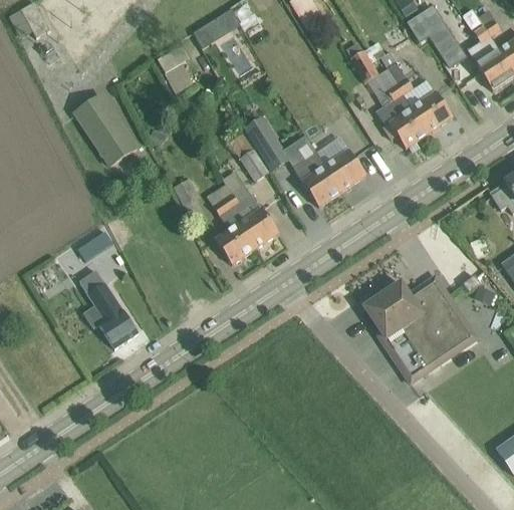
[(401,0),(398,2),(405,14),(417,7),(413,0),(401,0)]
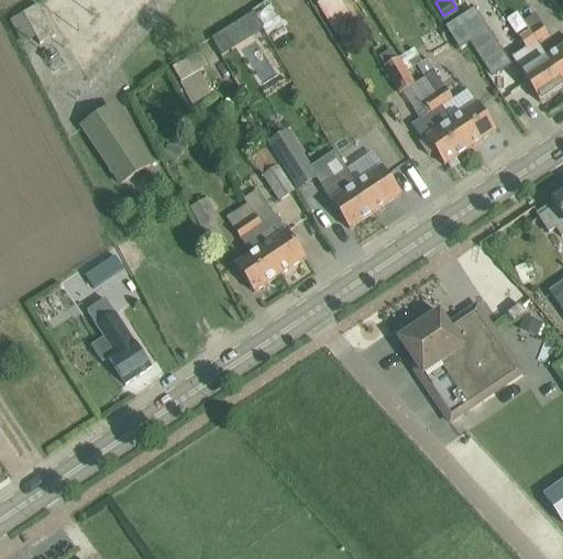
[(55,32),(39,2),(23,10),(40,41),(55,32)]
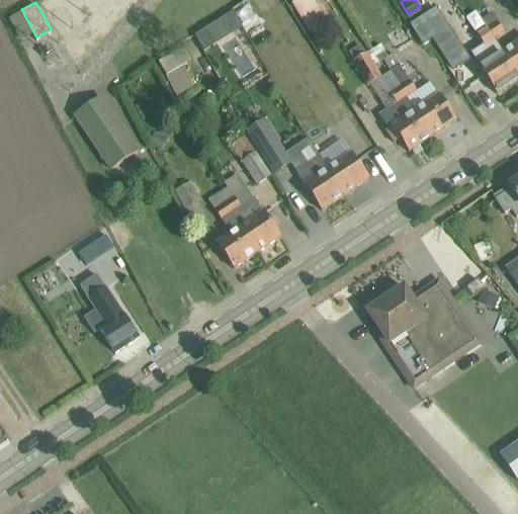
[(328,19),(319,5),(301,16),(311,30),(328,19)]
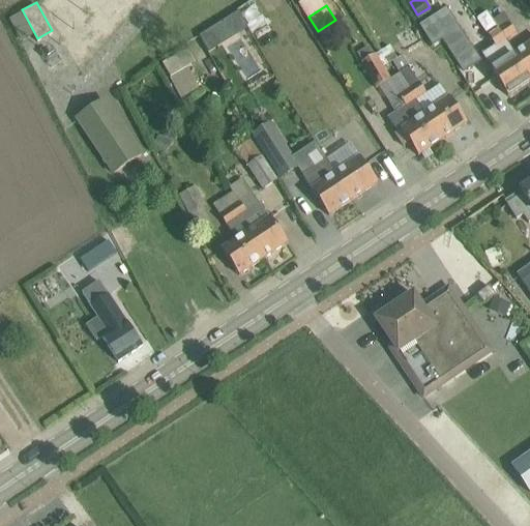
[(493,18),(499,27),(509,20),(510,20),(504,9),(493,18)]
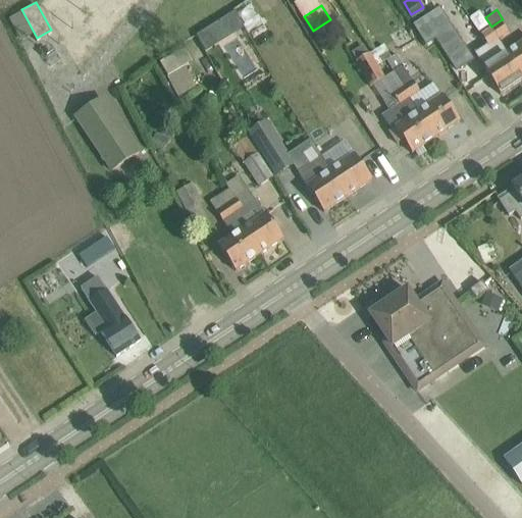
[(491,27),(499,38),(509,31),(502,19),(491,27)]
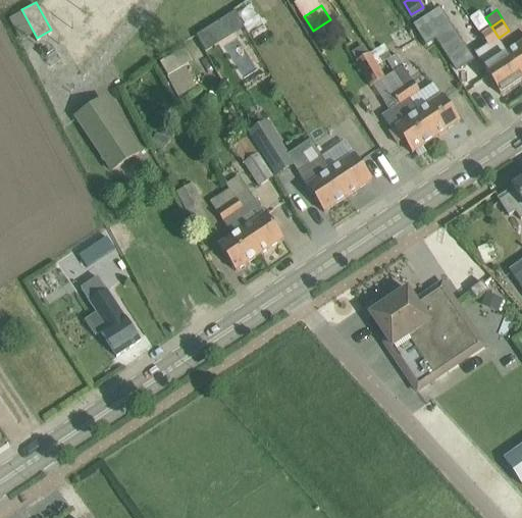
[(436,33),(435,34),(457,67),(472,57),(452,23),(436,33)]
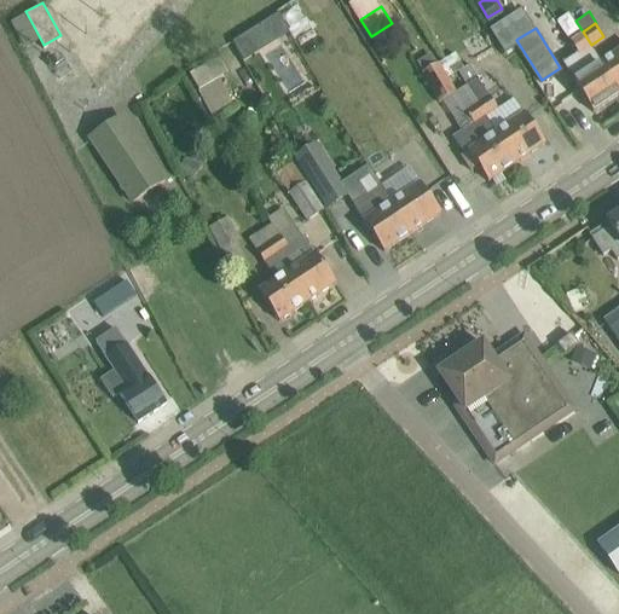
[(259,47),(248,30),(233,40),(244,57),(259,47)]
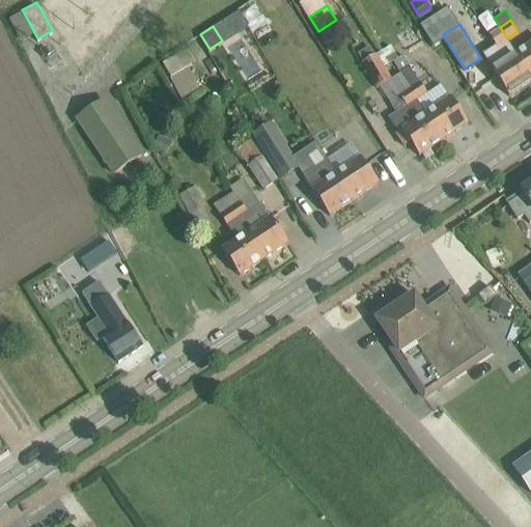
[(507,38),(500,27),(491,33),(498,44),(507,38)]
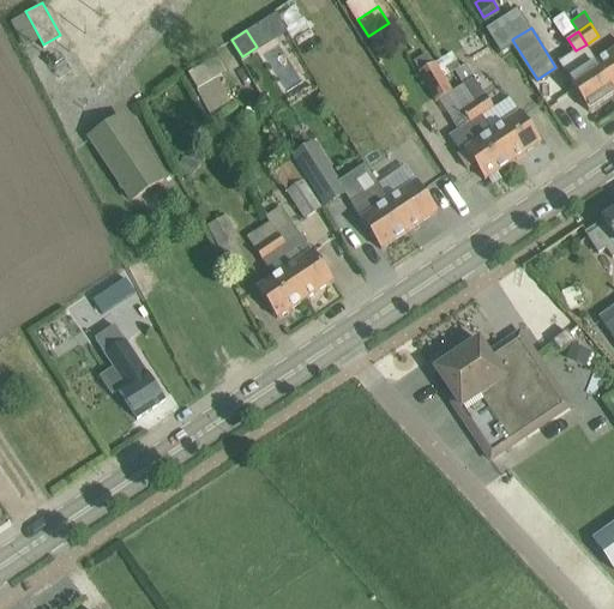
[(434,60),(433,61),(451,89),(462,82),(475,101),(482,113),(494,104),(474,74),(467,62),(461,66),(456,58),(457,58),(455,54),(456,53),(453,48),(434,60)]
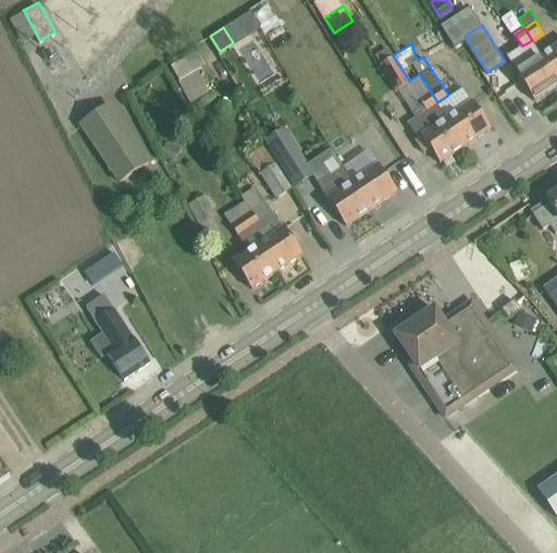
[(556,44),(542,54),(556,76),(556,44)]
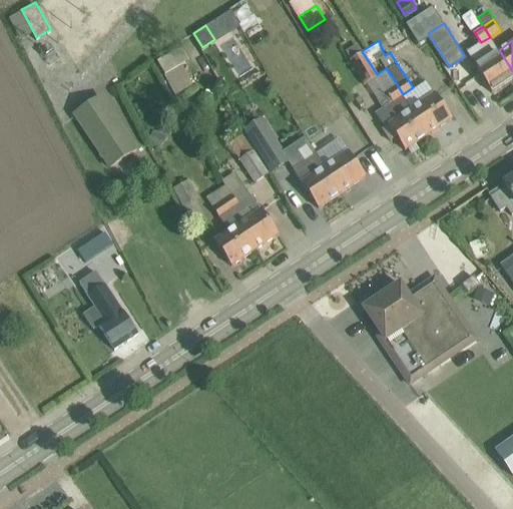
[(351,58),(362,51),(363,50),(357,41),(344,50),(349,58),(351,57),(351,58)]
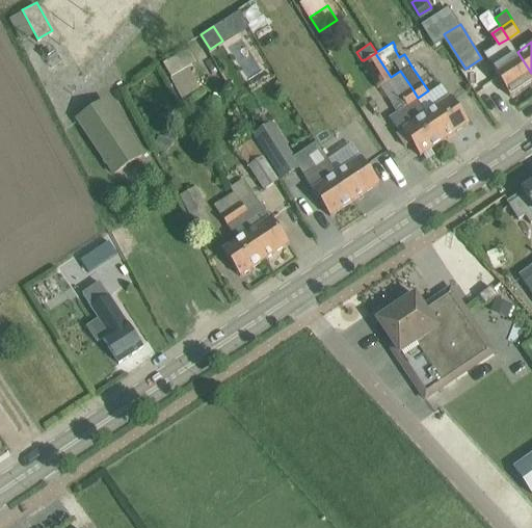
[(182,94),(202,83),(185,48),(164,58),(182,94)]
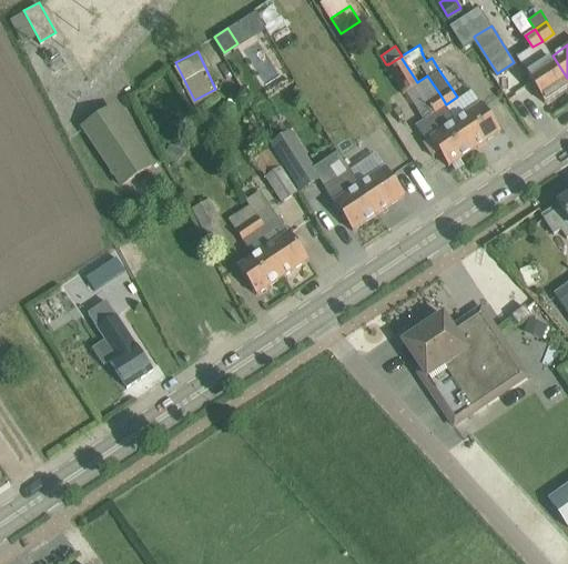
[(567,83),(567,78),(553,56),(543,62),(527,72),(545,100),(567,83)]
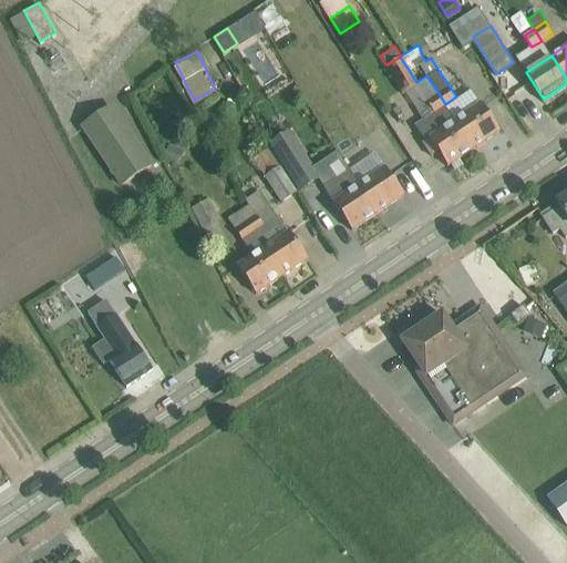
[(403,91),(416,82),(400,57),(388,64),(388,63),(385,64),(403,91)]
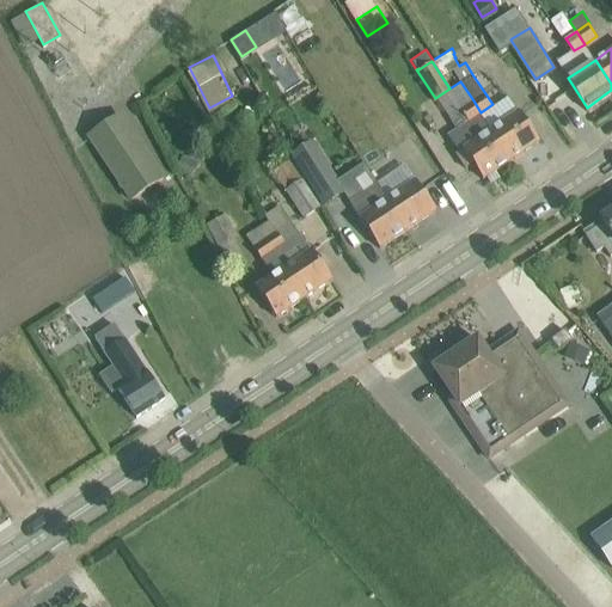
[(461,108),(470,120),(481,112),(473,100),(461,108)]
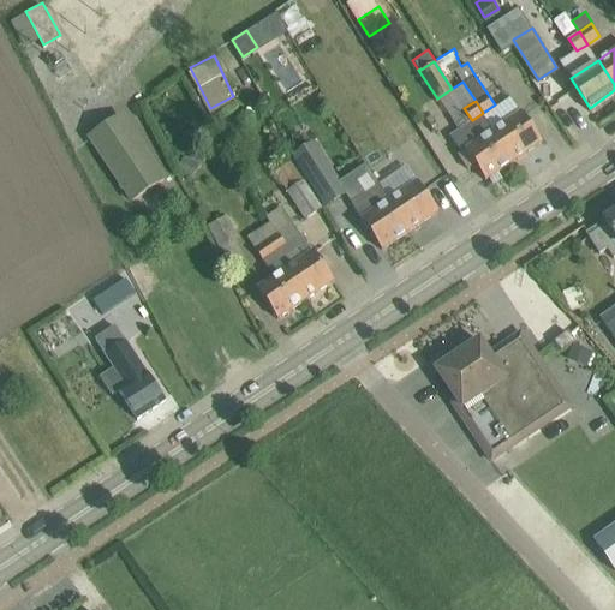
[(542,139),(523,111),(494,129),(514,159),(542,139)]
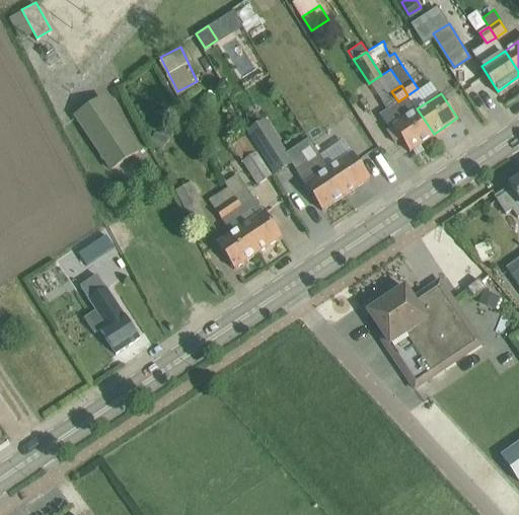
[(109,169),(140,149),(104,94),(74,115),(109,169)]
